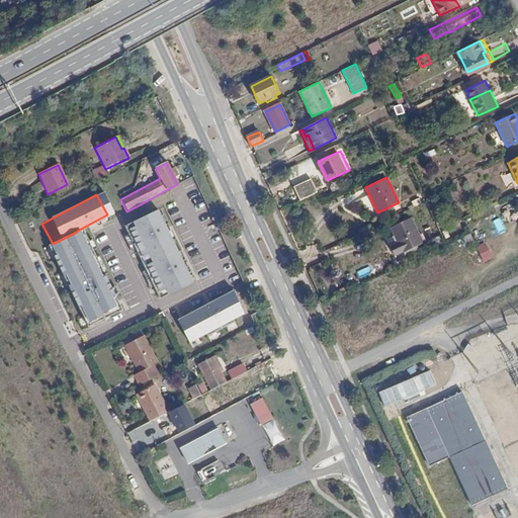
[(188,282),(150,210),(117,228),(156,299),(188,282)]
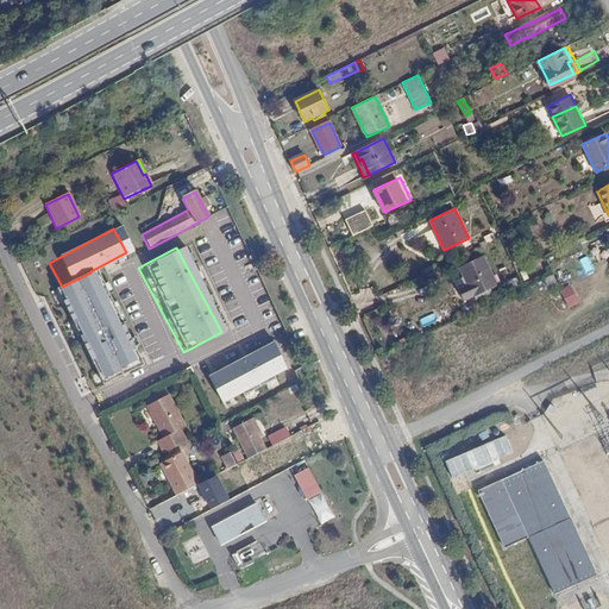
[(484,256),(459,268),(473,297),(498,286),(484,256)]
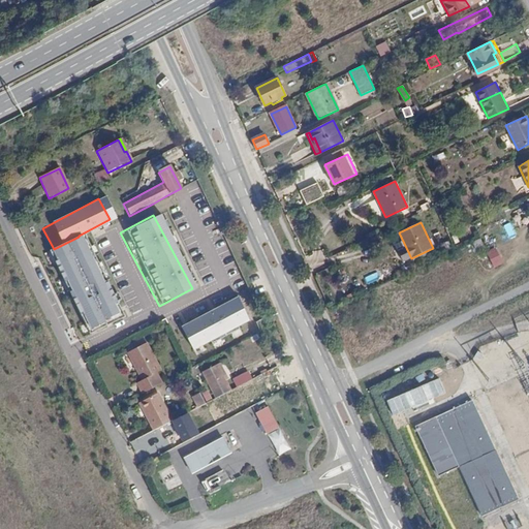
[(478,234),(474,224),(468,228),(472,238),(478,234)]
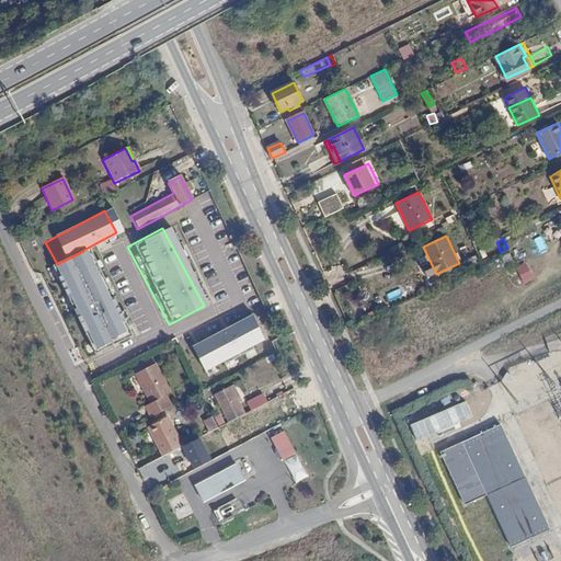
[(516,266),(525,262),(517,247),(508,251),(510,252),(516,266)]
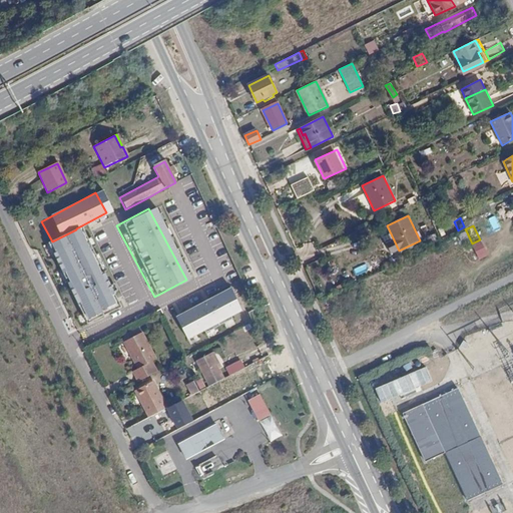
[(81,328),(118,308),(76,229),(52,241),(39,248),(81,328)]
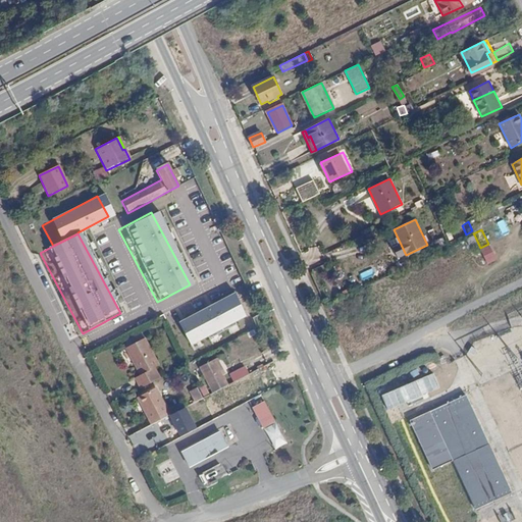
[(487,264),(498,259),(490,244),(480,248),(487,264)]
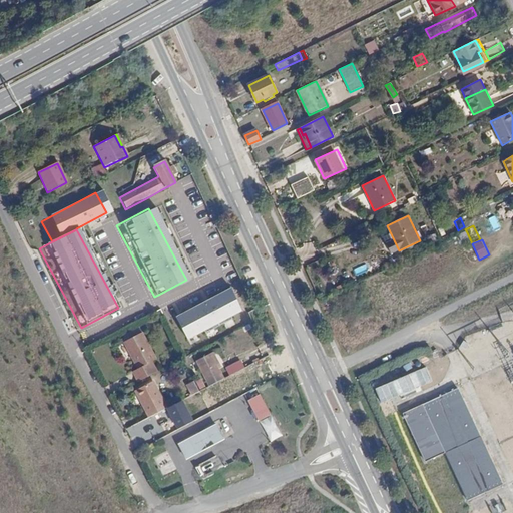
[(227,315),(237,310),(226,288),(172,317),(184,338),(200,330),(202,332),(228,318),(227,315)]
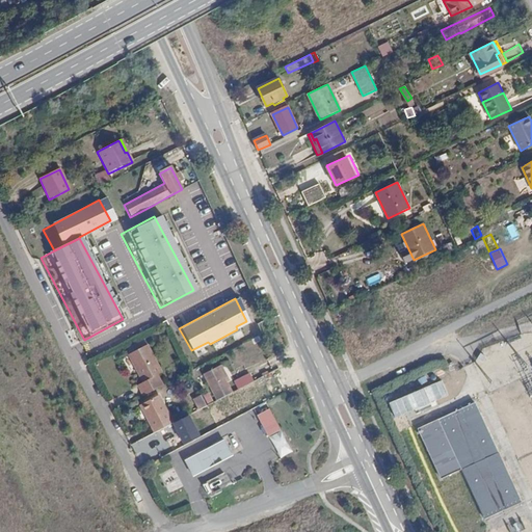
[(134,366),(137,370),(155,361),(145,342),(129,350),(137,365),(134,366)]
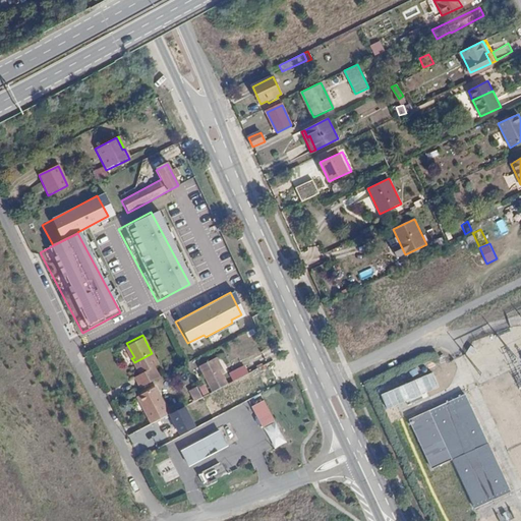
[(124,344),(131,358),(134,357),(126,343),(124,344)]
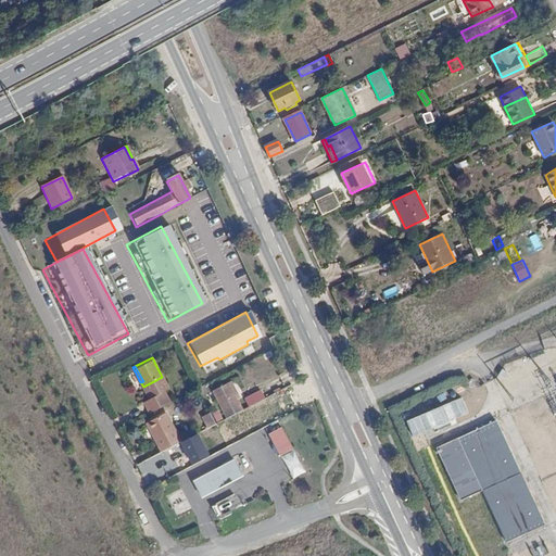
[(143,387),(149,397),(163,390),(168,387),(162,377),(143,387)]
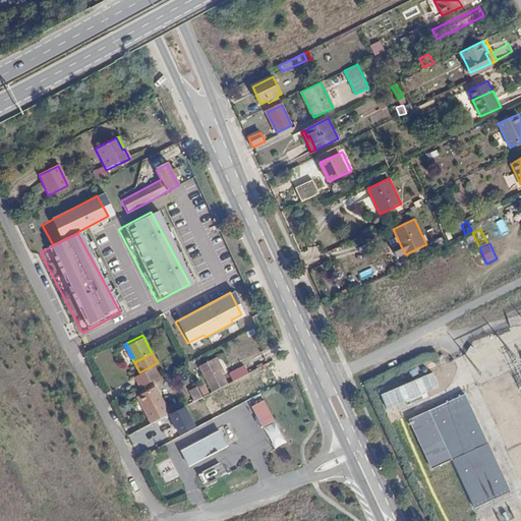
[(214,356),(221,371),(224,370),(217,355),(214,356)]
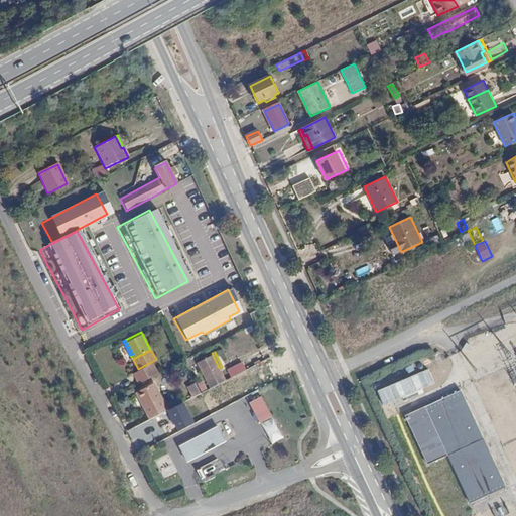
[(212,387),(226,380),(219,368),(212,353),(198,361),(212,387)]
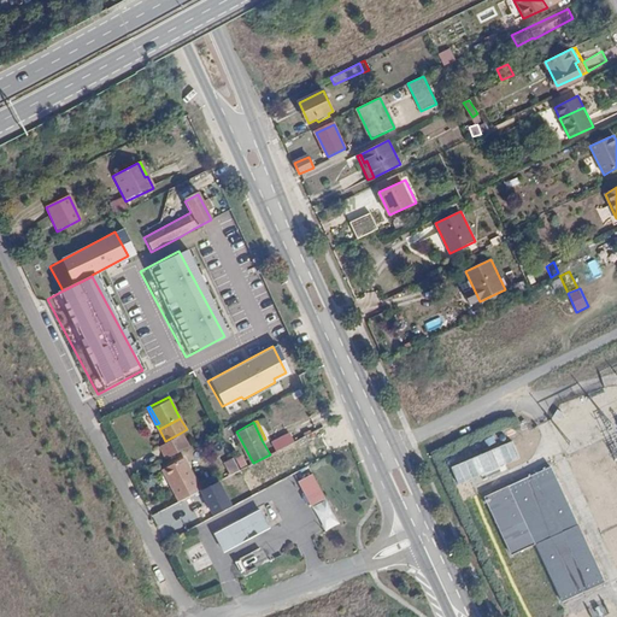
[(276,451),(295,442),(291,432),(271,441),(276,451)]
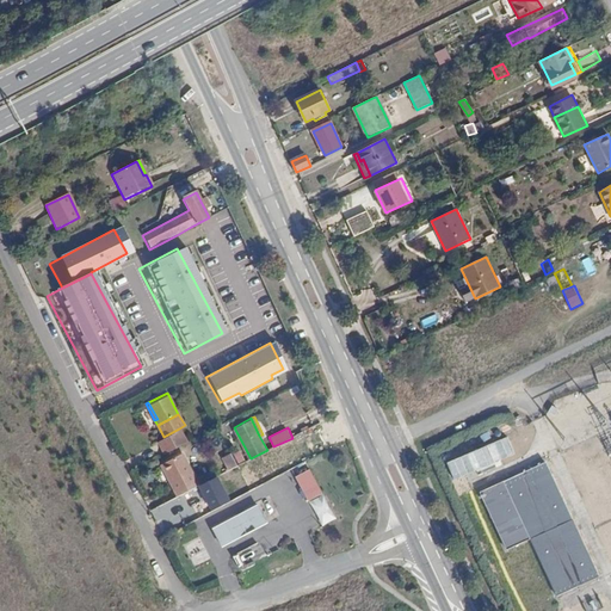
[(166,452),(186,442),(179,429),(164,437),(159,439),(166,452)]
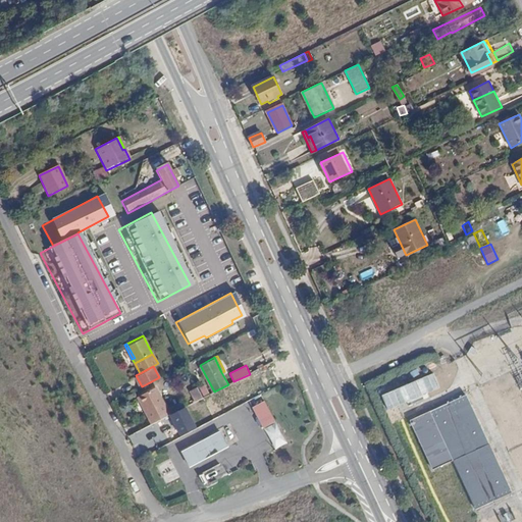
[(435,394),(447,388),(444,382),(432,387),(435,394)]
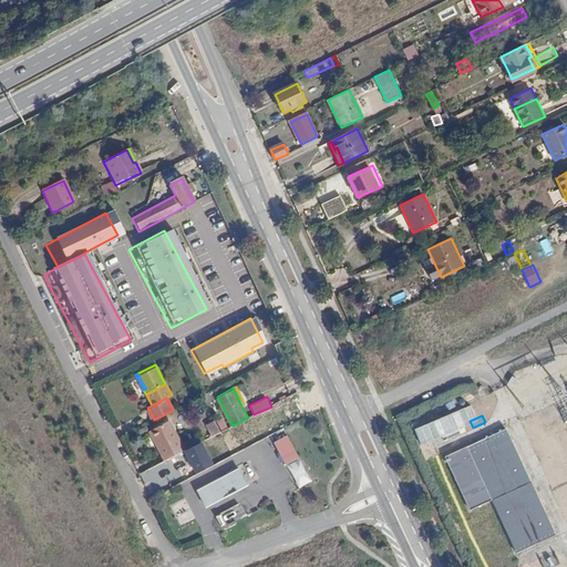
[(217,420),(222,430),(228,428),(223,418),(217,420)]
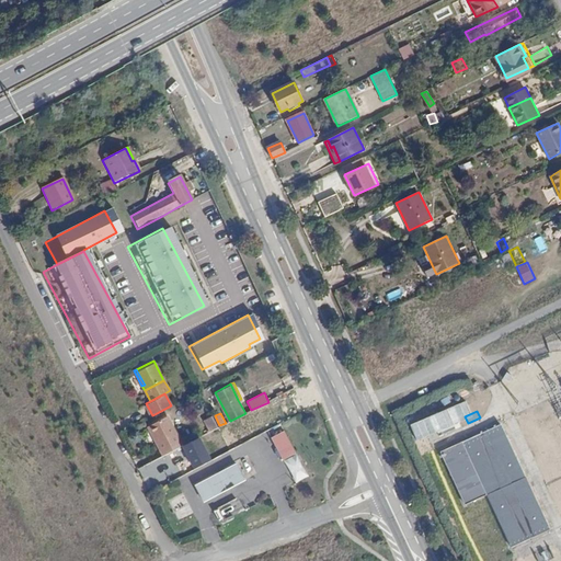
[(212,415),(205,419),(212,430),(217,425),(212,415)]
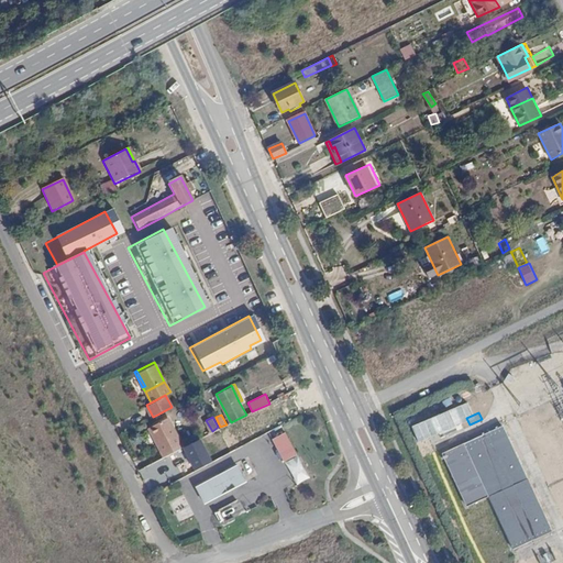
[(157,444),(164,457),(185,446),(169,418),(152,427),(159,443),(157,444)]
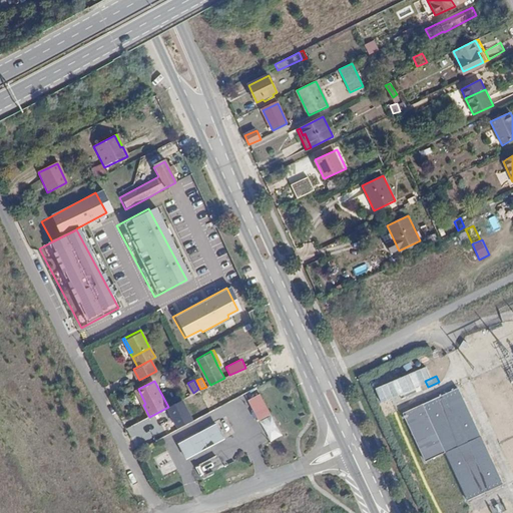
[(481,435),(458,387),(402,413),(425,461),(444,451),(481,435)]
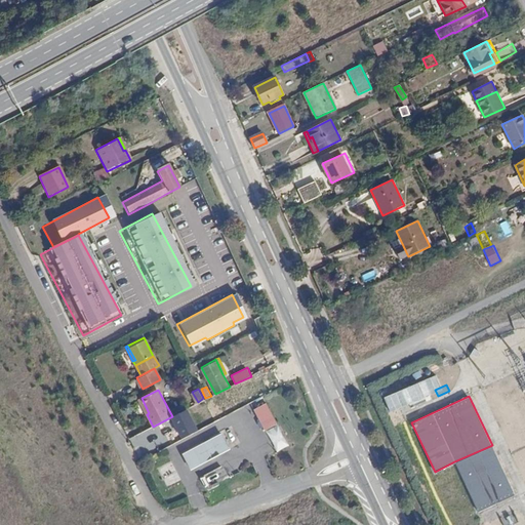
[(145,410),(147,414),(149,413),(142,398),(139,399),(145,410)]
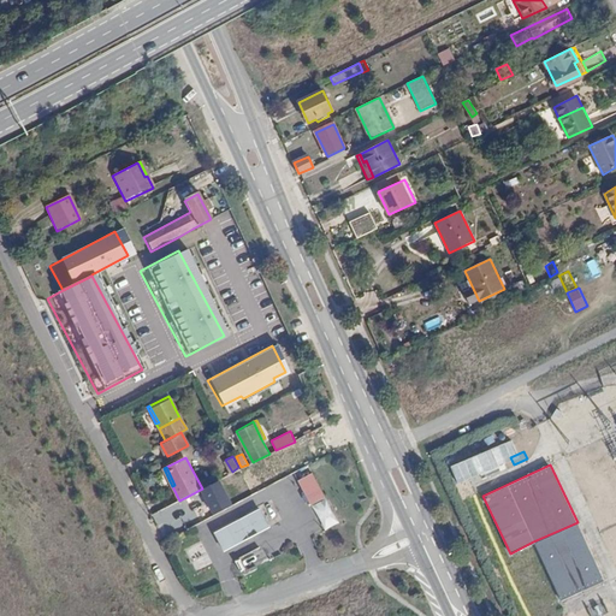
[(313,502),(327,495),(314,471),(301,478),(313,502)]
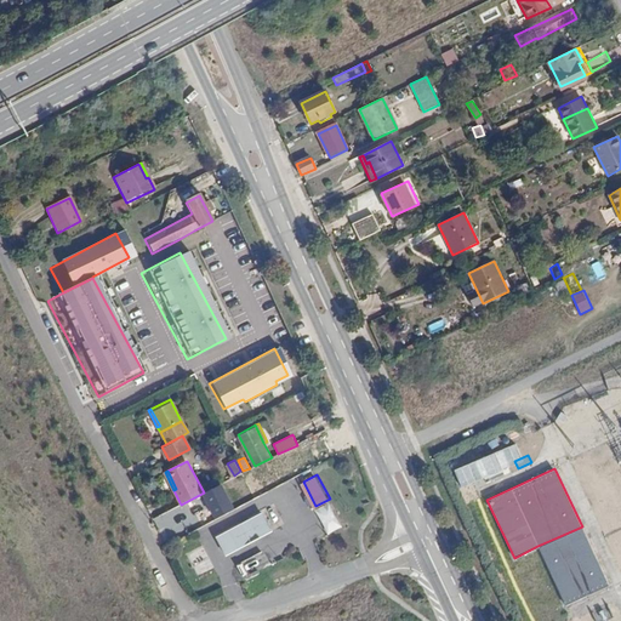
[(343,523),(330,499),(315,506),(329,531),(343,523)]
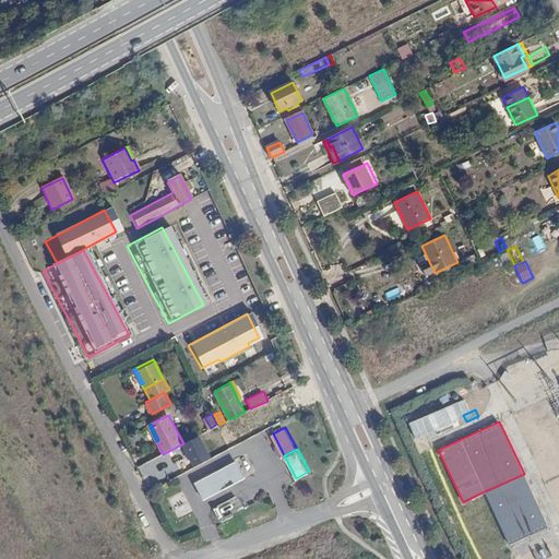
[(157,459),(140,464),(143,475),(162,468),(157,459)]
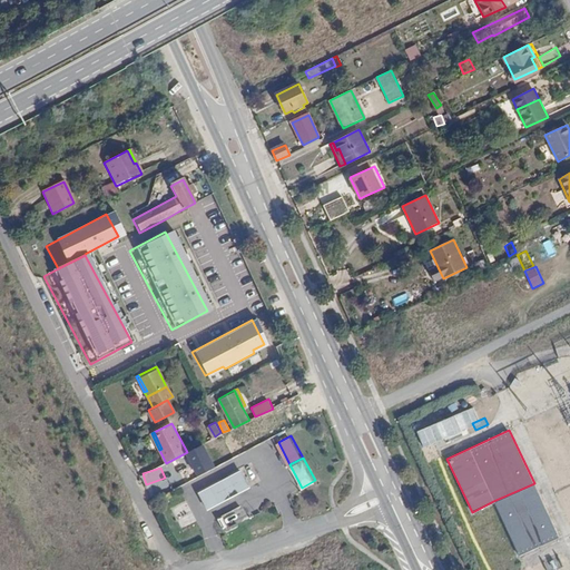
[(244,470),(231,475),(238,489),(251,482),(244,470)]
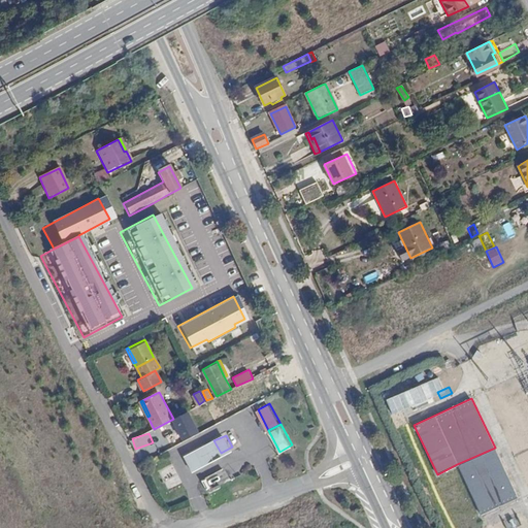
[(213,440),(207,443),(213,457),(221,453),(213,440)]
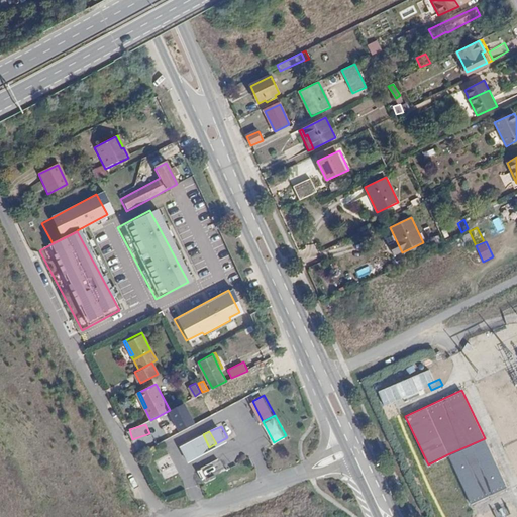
[(209,447),(203,434),(182,446),(188,458),(209,447)]
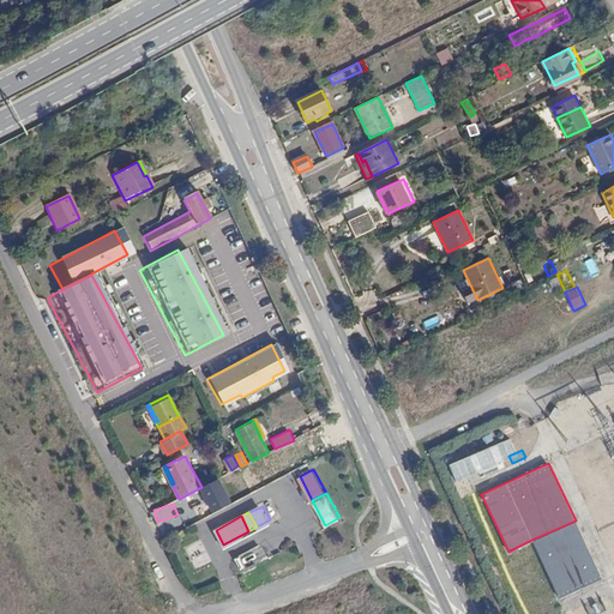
[(603,578),(576,521),(531,540),(560,599),(603,578)]
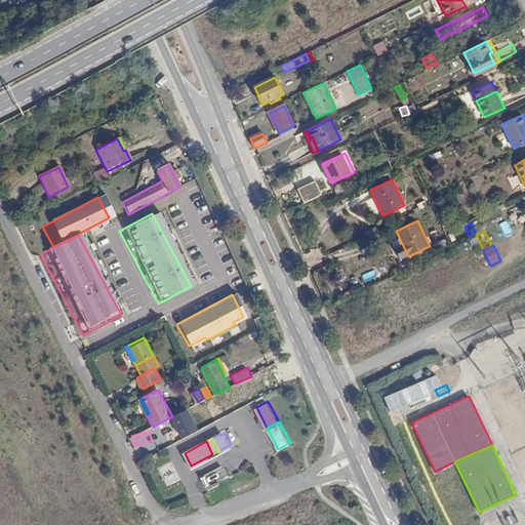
[(206,488),(229,479),(224,467),(201,476),(206,488)]
